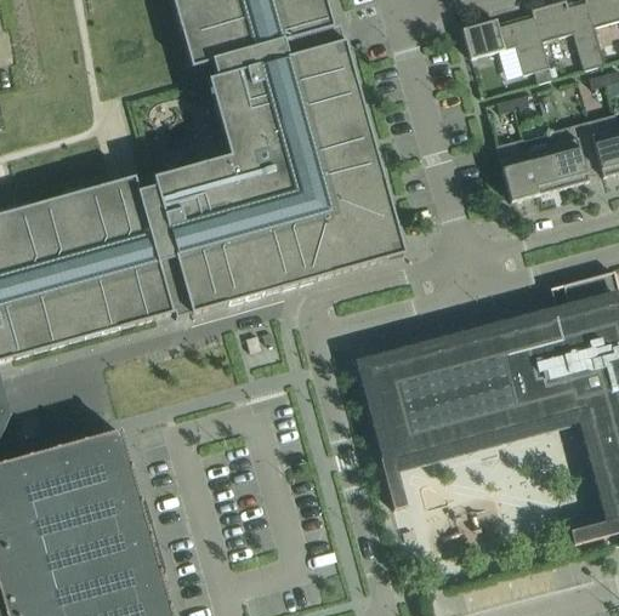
[(0,360),(15,358),(34,352),(32,343),(46,340),(49,348),(69,342),(67,334),(100,325),(101,332),(121,328),(119,319),(134,315),(136,323),(157,317),(154,309),(169,306),(171,313),(175,312),(174,312),(175,311),(177,318),(192,313),(193,314),(196,313),(193,306),(226,297),(227,304),(266,294),(263,286),(278,283),(280,290),(318,279),(316,271),(369,257),(396,249),(379,187),(386,184),(375,147),(368,148),(339,46),(346,44),(346,41),(345,41),(340,26),(334,28),(334,27),(335,27),(334,24),(327,26),(318,0),(182,0),(185,9),(177,11),(183,32),(191,29),(196,44),(187,46),(193,67),(214,61),(217,78),(209,80),(210,83),(217,80),(237,150),(260,144),(265,163),(232,172),(230,165),(159,184),(157,177),(154,177),(157,187),(140,190),(136,176),(115,182),(118,189),(86,199),(84,190),(45,201),(47,210),(16,218),(13,210),(0,214),(0,360)]
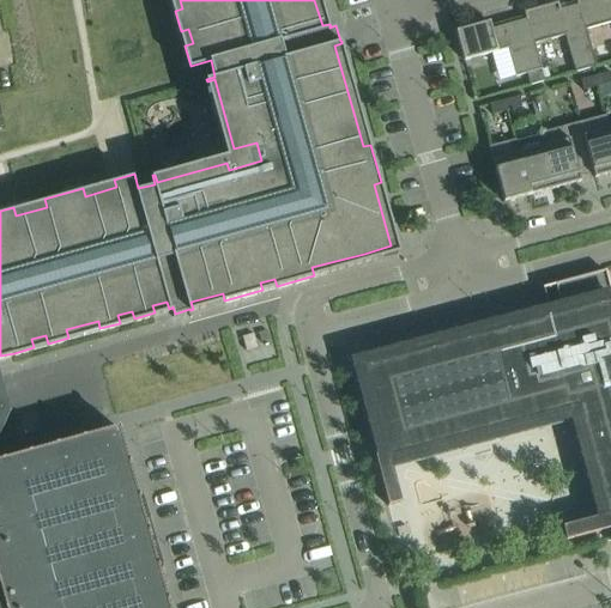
[(580,0),(579,0),(561,6),(558,0),(554,0),(525,8),(527,14),(528,14),(536,40),(567,31),(576,68),(598,62),(587,25),(580,0)]
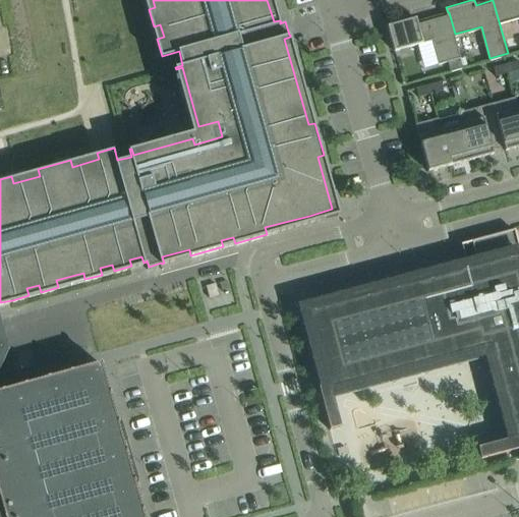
[(492,0),(493,0),(499,21),(518,15),(518,0),(492,0)]
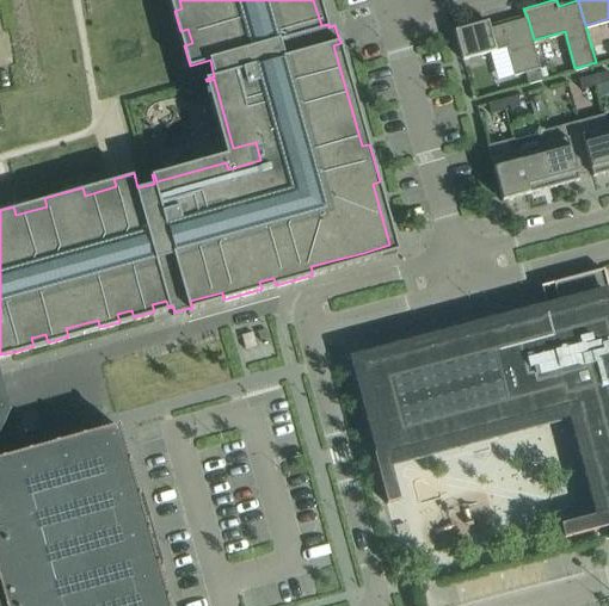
[(527,14),(526,14),(491,25),(488,18),(455,28),(463,56),(508,44),(515,73),(527,69),(529,81),(543,76),(541,66),(541,65),(534,39),(527,14)]
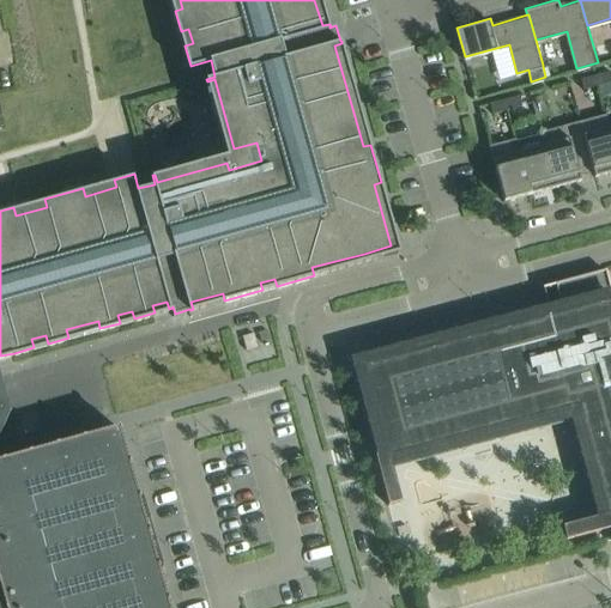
[(610,68),(596,72),(599,81),(610,79),(610,68)]
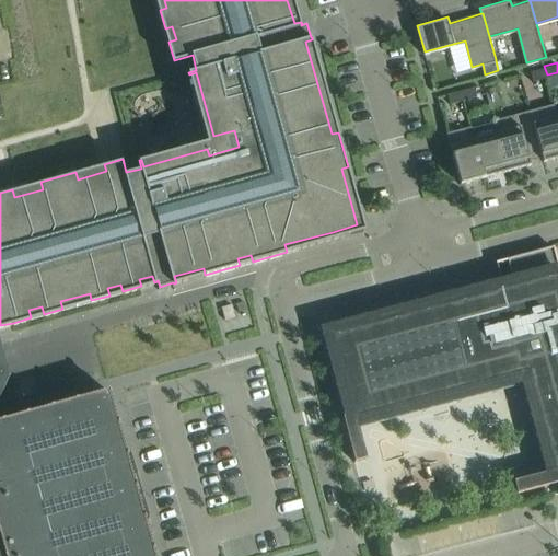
[(547,74),(544,66),(531,69),(533,78),(547,74)]
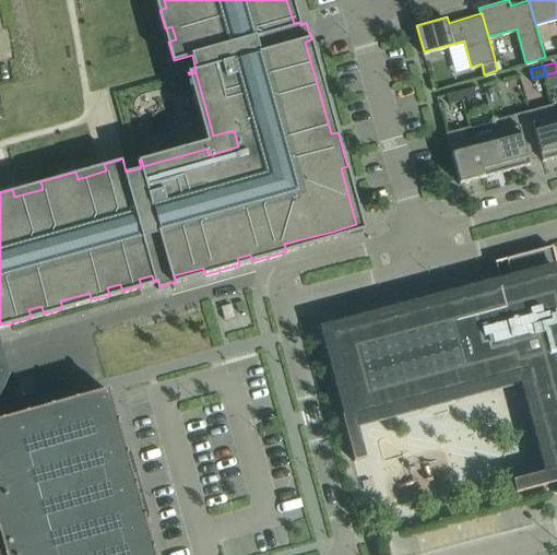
[(474,84),(461,87),(463,96),(476,93),(474,84)]
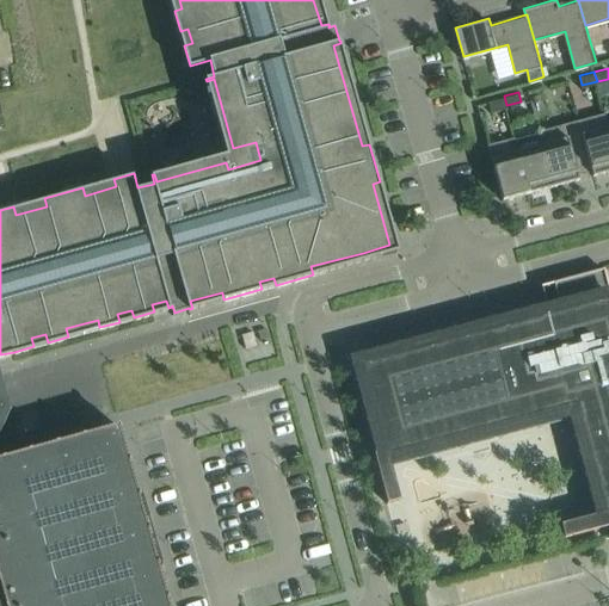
[(506,105),(504,96),(490,99),(492,110),(506,105)]
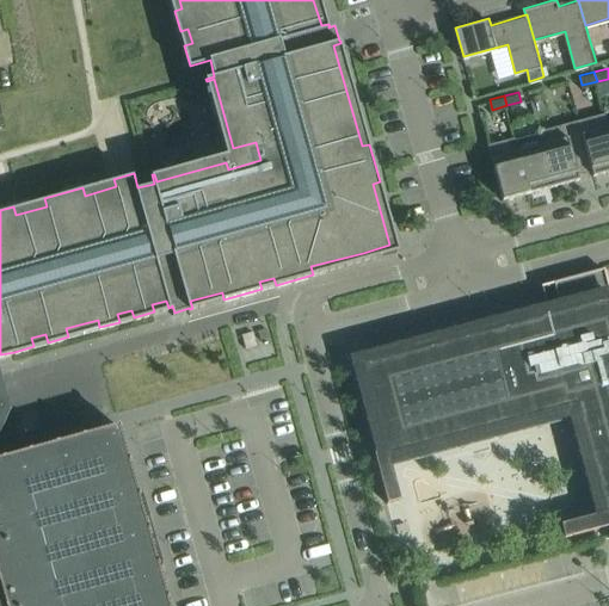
[(608,124),(608,119),(606,110),(579,117),(591,162),(594,173),(608,168),(608,124)]
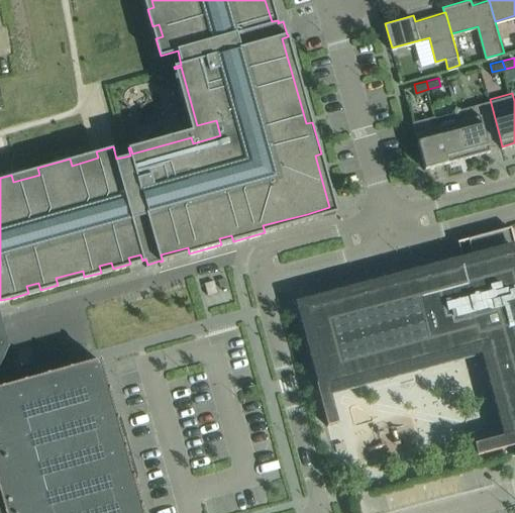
[(488,140),(500,137),(490,99),(454,109),(458,120),(459,120),(469,156),(491,149),(488,140)]
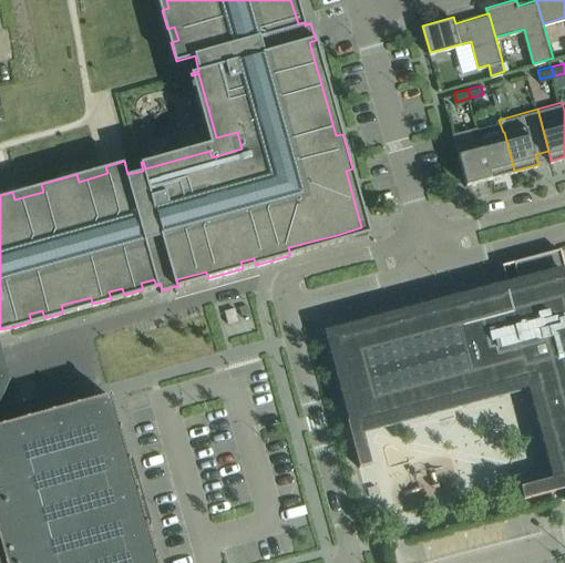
[(491,176),(481,137),(482,137),(478,125),(453,132),(466,183),(491,176)]
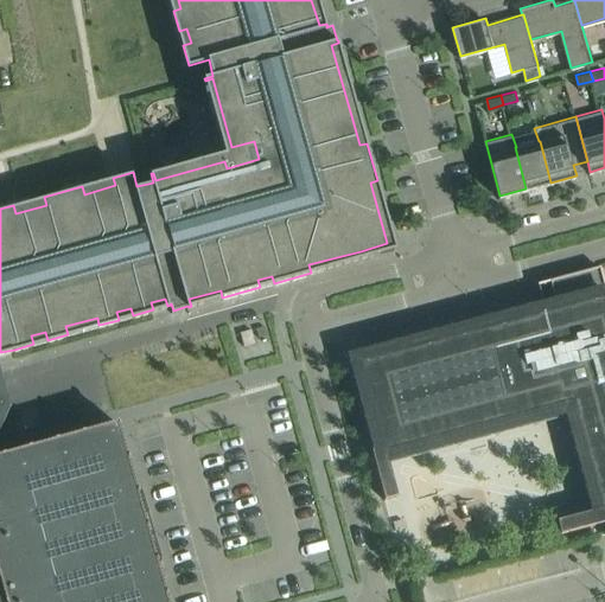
[(539,141),(516,147),(515,147),(526,189),(551,183),(540,141),(539,141)]
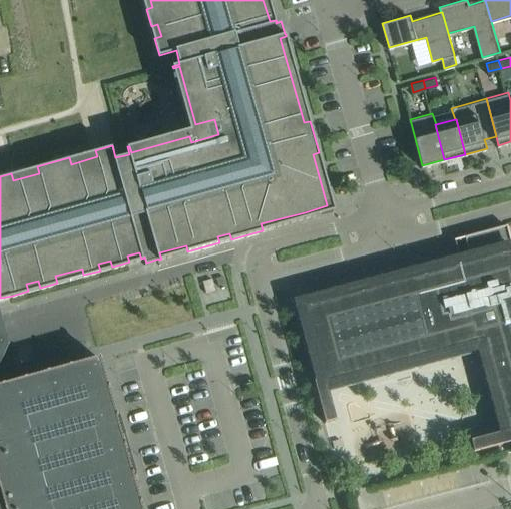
[(510,235),(507,222),(455,237),(455,238),(465,235),(469,249),(459,252),(461,262),(305,304),(326,380),(475,340),(479,355),(489,353),(509,429),(510,429),(510,235)]
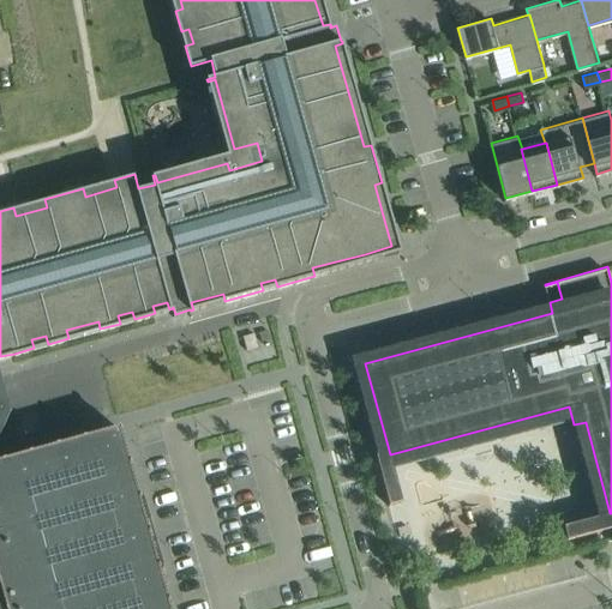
[(0,432),(1,430),(12,406),(4,380),(0,367),(0,608),(171,608),(169,600),(168,597),(153,543),(160,541),(159,538),(157,538),(153,518),(153,514),(145,517),(141,499),(131,463),(130,459),(120,428),(121,428),(120,424),(117,426),(118,427),(85,435),(83,435),(83,436),(59,442),(57,444),(33,451),(33,450),(29,451),(5,458),(5,457),(3,458),(0,458),(0,432)]
